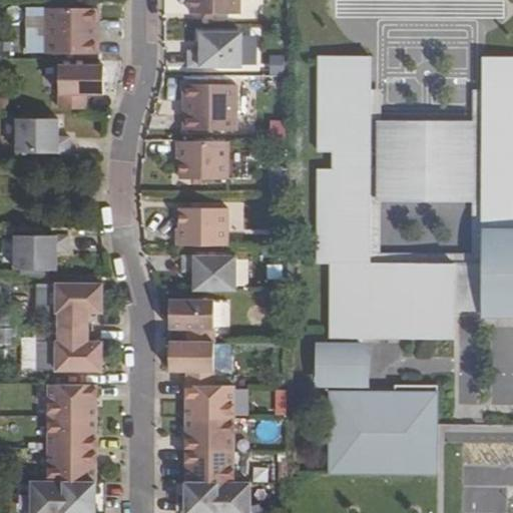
[(239,14),(239,0),(190,0),(190,14),(239,14)]
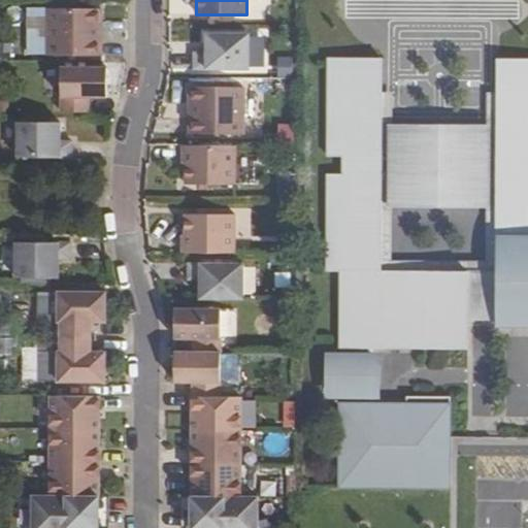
[(101,9),(47,9),(46,56),(100,56),(100,40),(97,40),(97,25),(101,25),(101,9)]
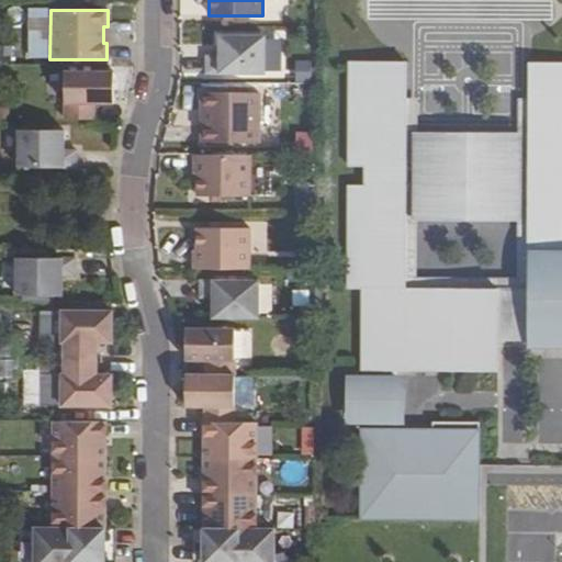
[(206,57),(205,74),(265,74),(265,36),(218,36),(218,56),(206,57)]
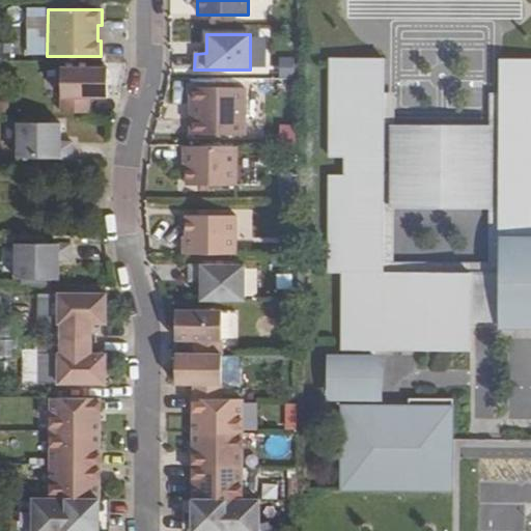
[(415,351),(470,351),(470,323),(471,274),(376,273),(378,234),(370,234),(370,214),(379,214),(380,176),(382,176),(383,175),(384,174),(385,173),(385,172),(386,171),(386,170),(386,169),(386,168),(387,167),(387,166),(387,165),(386,164),(386,162),(386,161),(385,160),(384,159),(384,158),(383,157),(382,156),(381,156),(382,118),(373,118),(374,98),(382,98),(382,92),(383,59),(330,59),(329,161),(344,161),(344,178),(329,178),(329,276),(341,276),(341,350),(382,351),(382,333),(415,333),(415,351)]
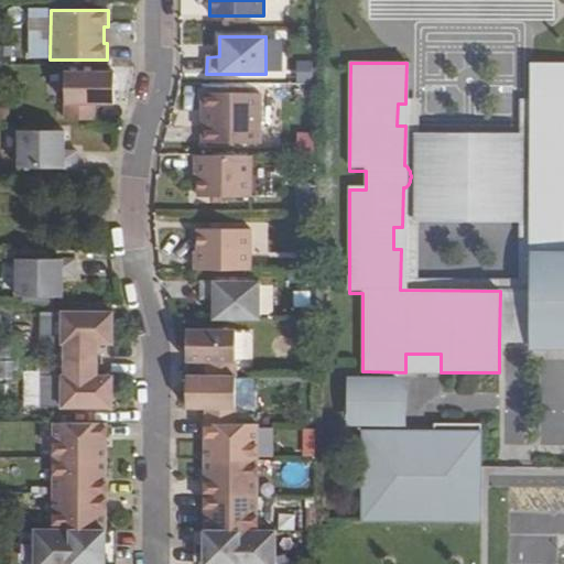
[(563,63),(531,64),(531,100),(531,149),(543,149),(543,163),(531,163),(530,229),(539,229),(538,251),(530,251),(530,291),(529,320),(563,320),(563,63)]
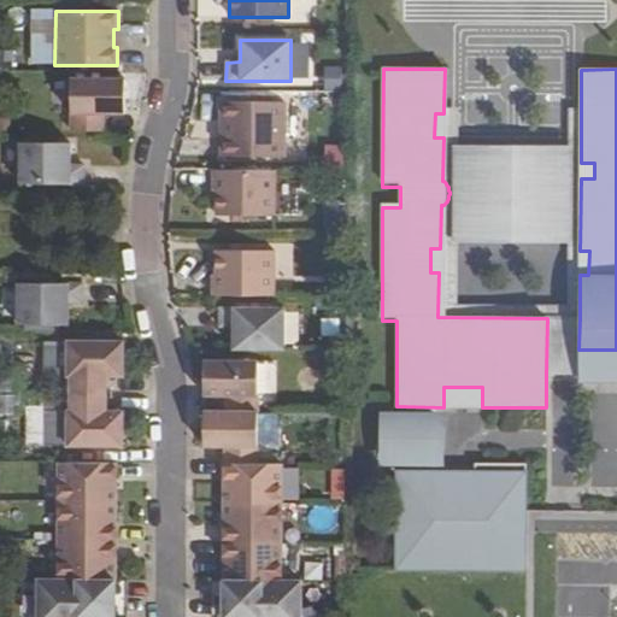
[(71,80),(71,131),(104,131),(104,113),(124,113),(125,80),(71,80)]
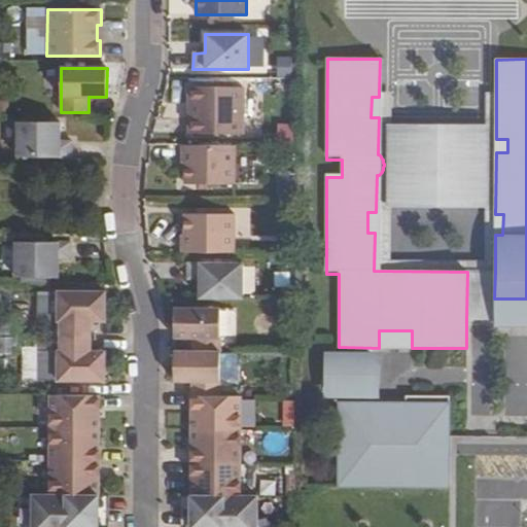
[(188,134),(242,134),(242,88),(188,88),(188,103),(192,103),(192,118),(188,118),(188,134)]
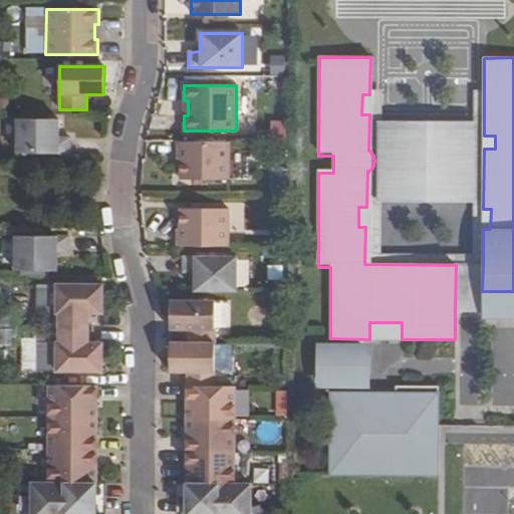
[(369,94),(362,94),(361,114),(369,114),(368,151),(369,151),(370,152),(371,153),(371,154),(372,155),(373,156),(373,157),(373,159),(374,160),(374,161),(374,162),(373,163),(373,164),(373,165),(373,166),(372,167),(372,168),(371,169),(370,170),(369,171),(367,171),(366,207),(358,207),(358,227),(365,227),(364,264),(456,265),(483,265),(483,229),(490,229),(491,209),(483,209),(484,149),(495,149),(495,136),(484,136),(484,91),(474,90),(473,121),(473,202),(472,254),(375,253),(377,201),(379,120),(380,89),(369,89),(369,94)]
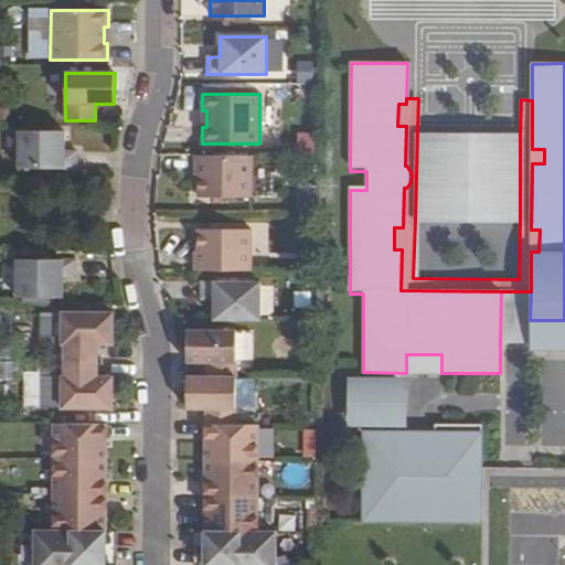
[(64,131),(18,130),(18,168),(76,169),(76,152),(63,152),(64,131)]
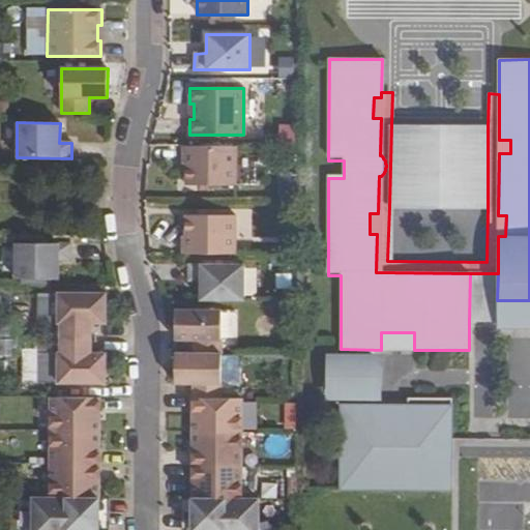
[(488,125),(391,124),(389,207),(488,208),(488,125)]
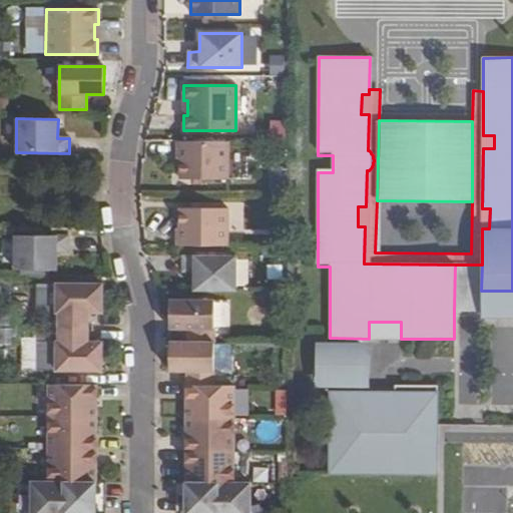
[(183,183),(219,183),(219,141),(177,142),(176,168),(182,168),(183,183)]
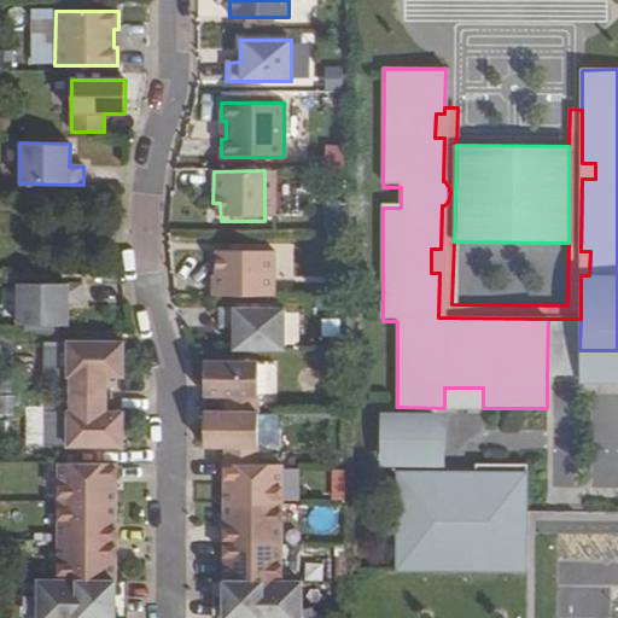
[(213,296),(263,297),(264,245),(220,245),(220,264),(213,264),(213,296)]
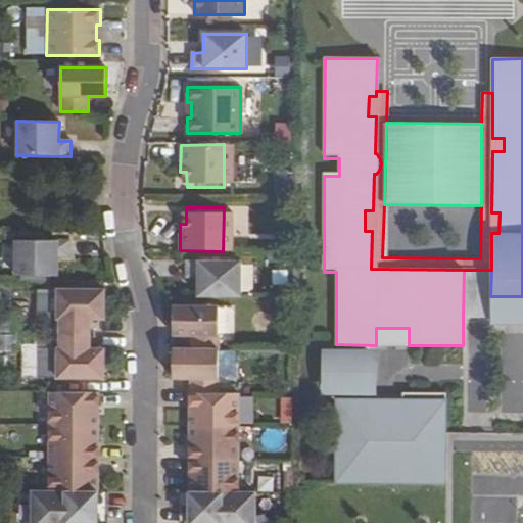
[(68,256),(68,241),(14,241),(13,275),(56,276),(56,257),(68,256)]
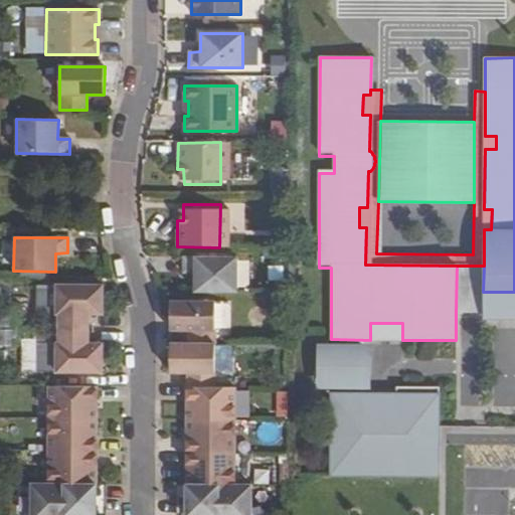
[(190,291),(231,292),(231,258),(178,258),(178,273),(190,273),(190,291)]
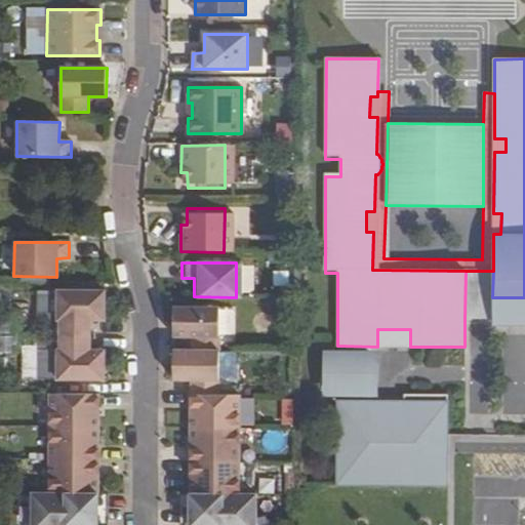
[(524,297),(492,297),(493,271),(466,271),(465,319),(493,320),(493,325),(524,324),(524,297)]
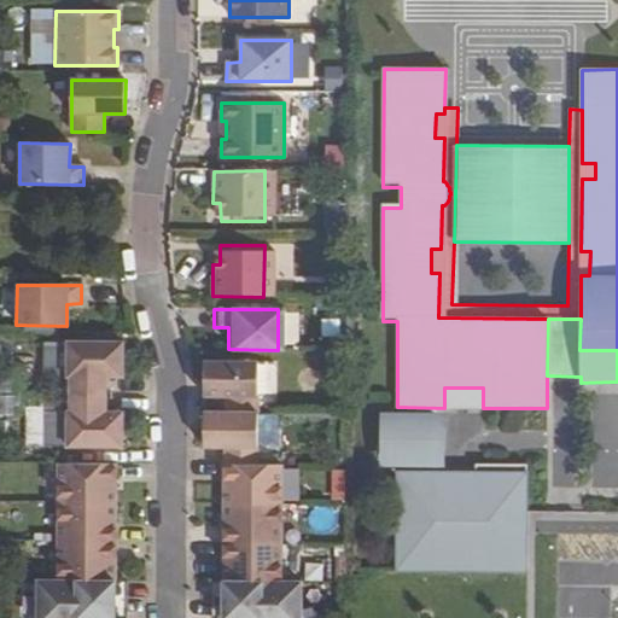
[(68,375),(68,343),(48,343),(48,375),(68,375)]
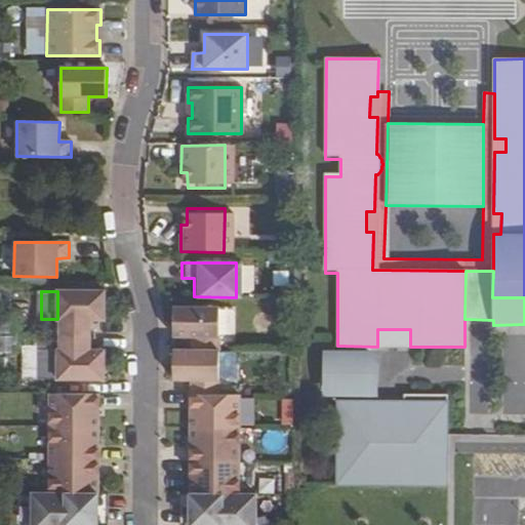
[(59,335),(89,335),(90,320),(105,320),(105,291),(57,291),(57,319),(57,320),(59,320),(59,335)]
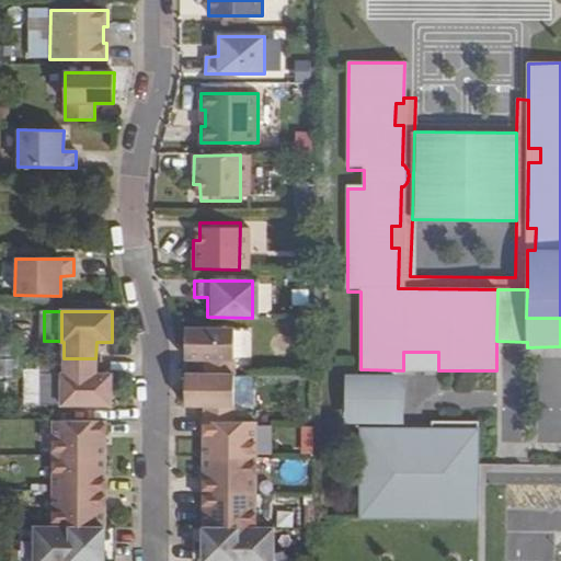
[(204,375),(233,375),(233,329),(185,328),(184,359),(204,359),(204,375)]
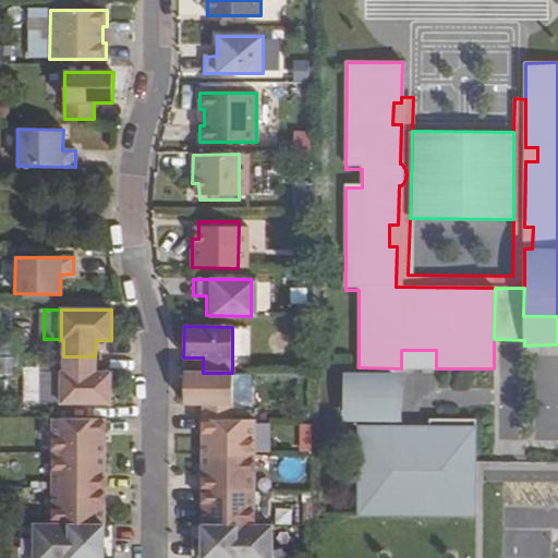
[(61,403),(110,403),(110,373),(95,372),(95,356),(63,356),(63,372),(61,373),(61,403)]
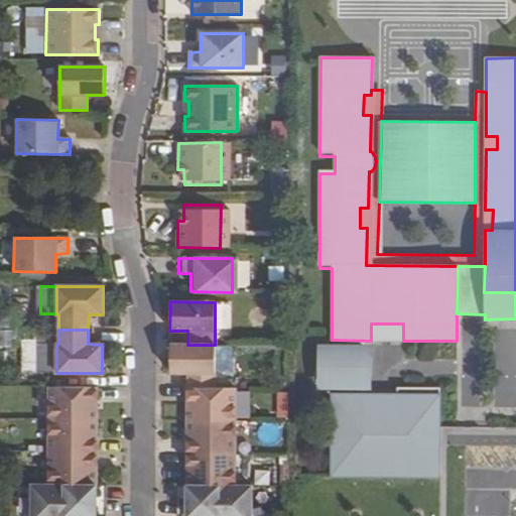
[(25,339),(26,373),(39,373),(39,339),(25,339)]
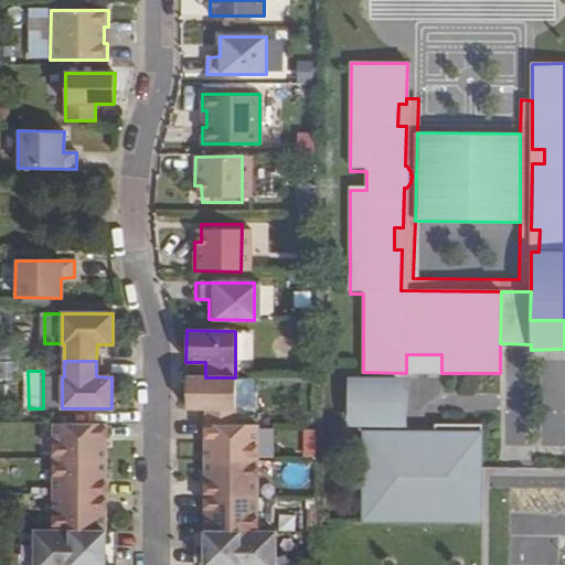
[(61,407),(62,377),(44,376),(44,407),(61,407)]
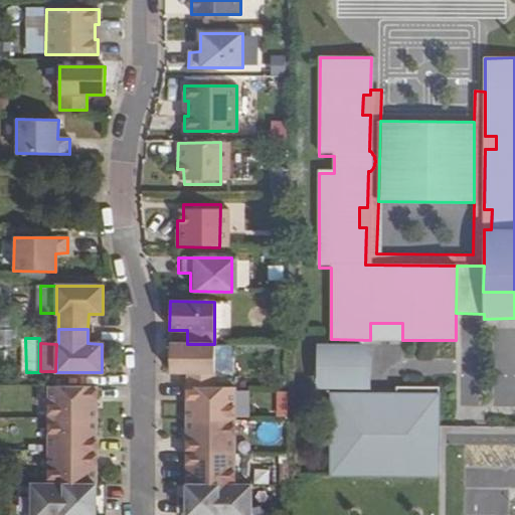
[(187,387),(213,387),(214,344),(187,344),(169,344),(169,373),(187,373),(187,387)]
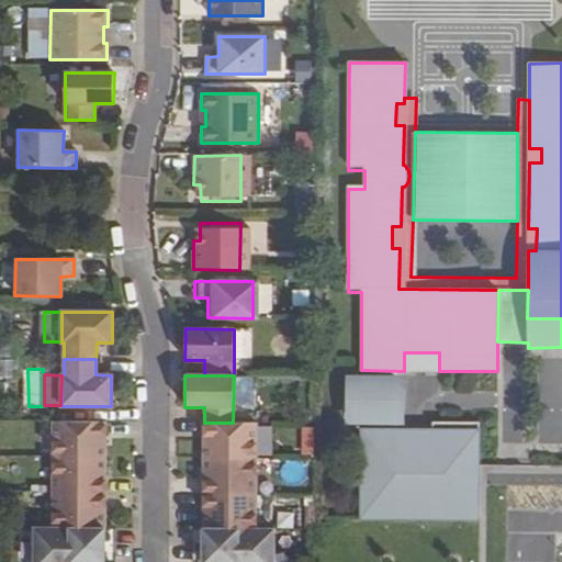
[(395,377),(346,377),(346,406),(356,406),(356,425),(395,425),(395,377)]
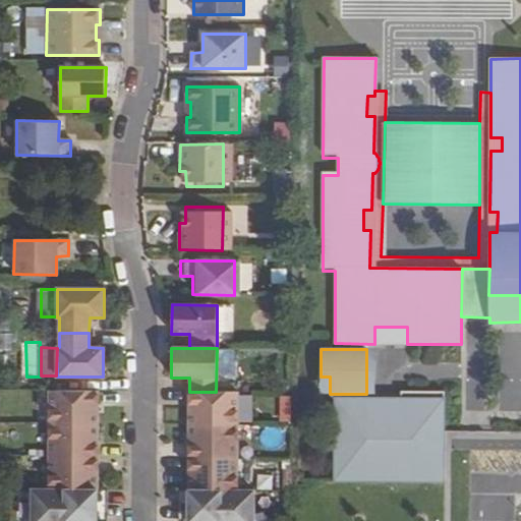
[(96,520),(98,391),(49,391),(49,488),(32,488),(31,520),(96,520)]
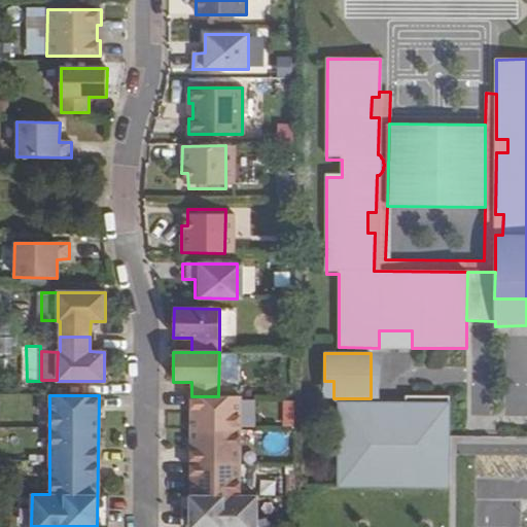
[(256,526),(256,496),(240,496),(240,396),(219,396),(218,396),(191,396),(189,526),(256,526)]
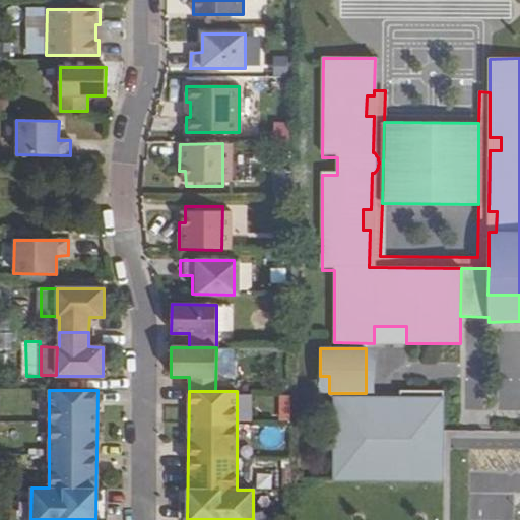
[(414,475),(414,478),(442,478),(442,445),(442,430),(443,391),(400,391),(400,414),(381,414),(381,398),(336,397),(335,480),(401,480),(401,475),(414,475)]
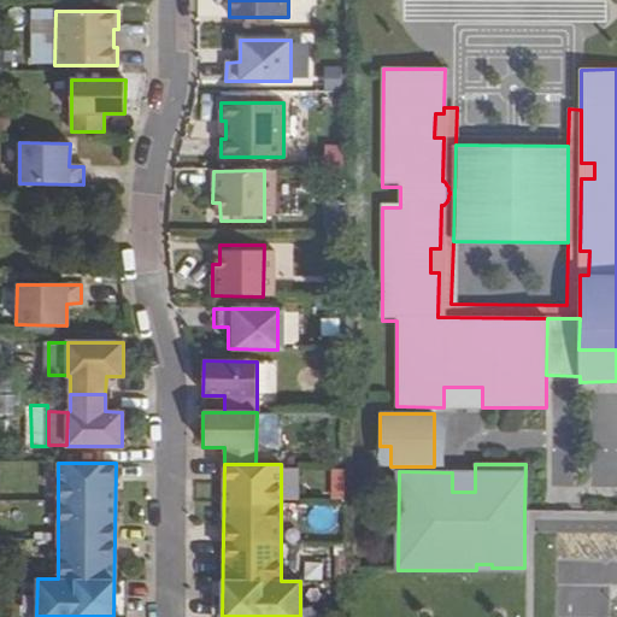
[(536,511),(536,530),(588,529),(587,510),(536,511)]
